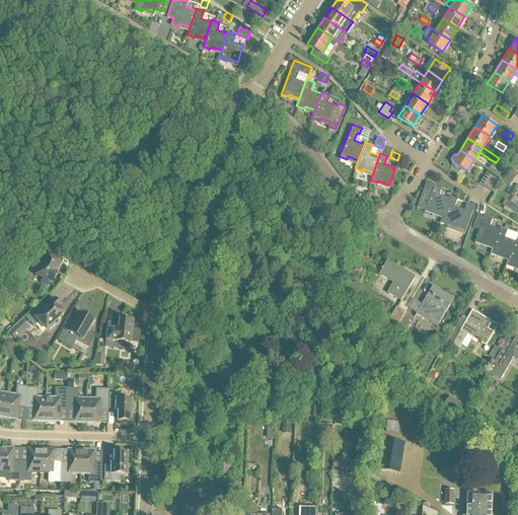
[(491,174),(496,177),(501,180),(503,177),(488,167),(486,171),(491,174)]
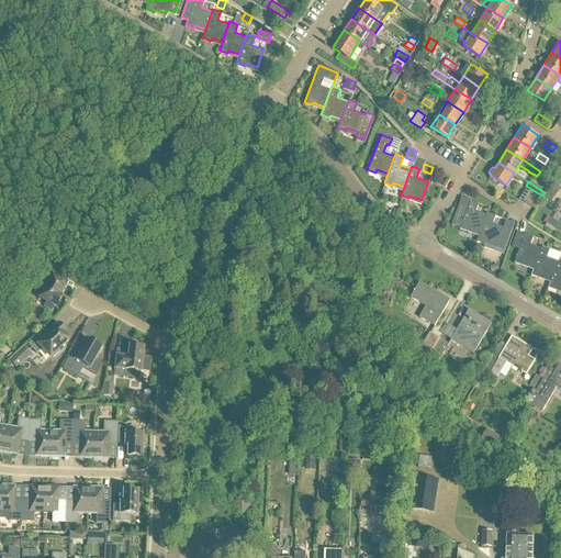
[(543,194),(551,199),(558,188),(550,183),(543,194)]
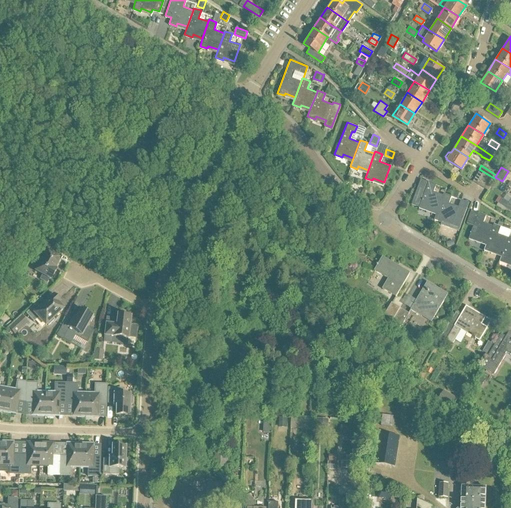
[(472,179),(477,182),(484,172),(479,169),(472,179)]
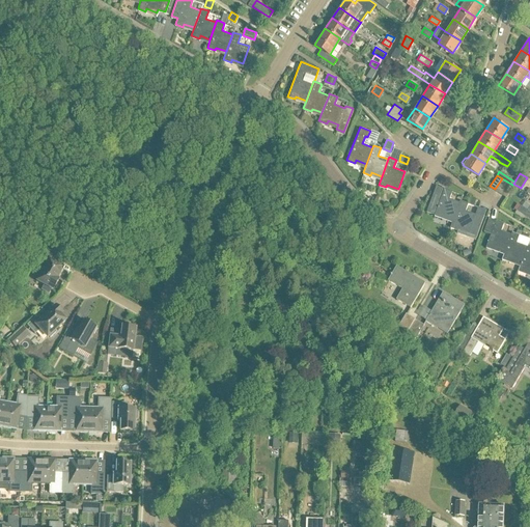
[(495,189),(500,192),(507,182),(502,178),(495,189)]
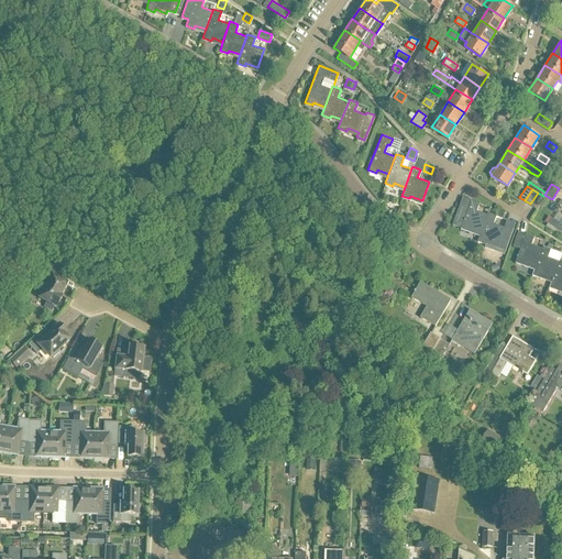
[(538,193),(530,204),(536,208),(543,196),(538,193)]
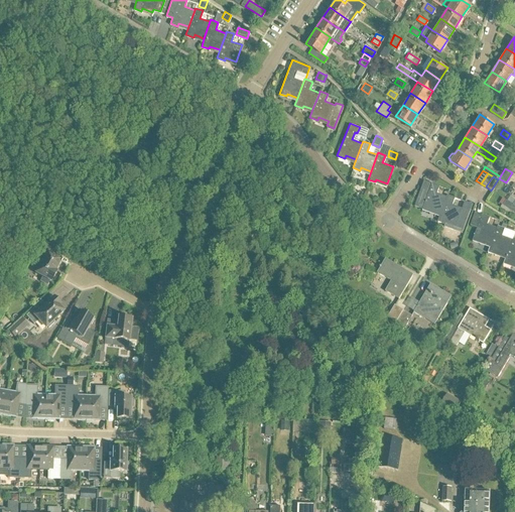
[(430,209),(439,212),(445,196),(435,192),(438,184),(431,181),(428,189),(420,186),(414,204),(422,207),(421,208),(429,211),(430,209)]
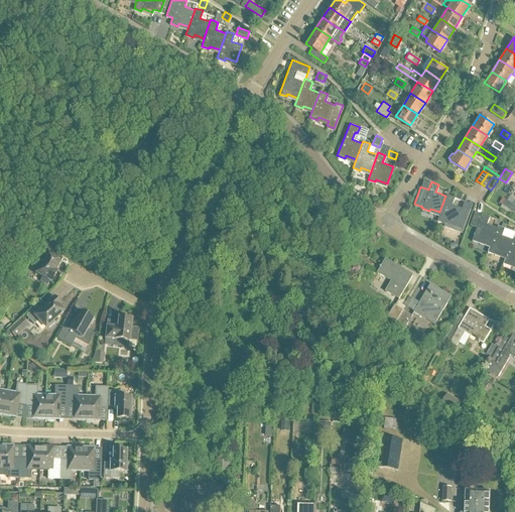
[(446,194),(445,196),(439,212),(436,220),(443,222),(443,224),(455,228),(455,226),(463,229),(470,208),(462,205),(462,207),(452,204),(454,196),(446,194)]
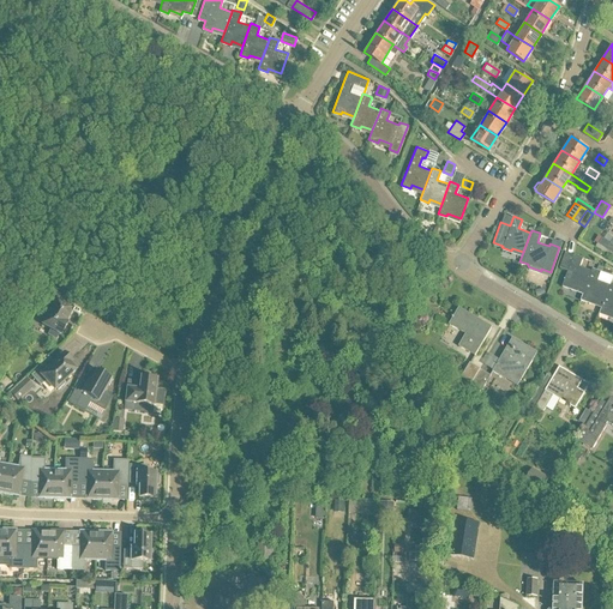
[(612,235),(610,241),(601,235),(598,241),(612,251),(612,235)]
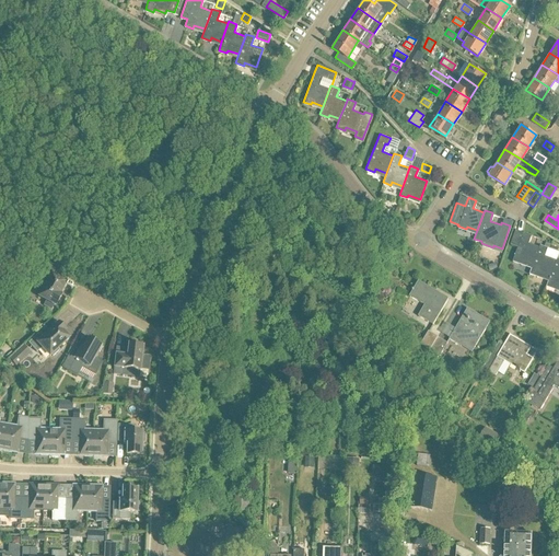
[(521,259),(532,264),(538,245),(527,242),(531,233),(523,231),(515,228),(510,242),(517,245),(512,259),(521,263),(521,259)]
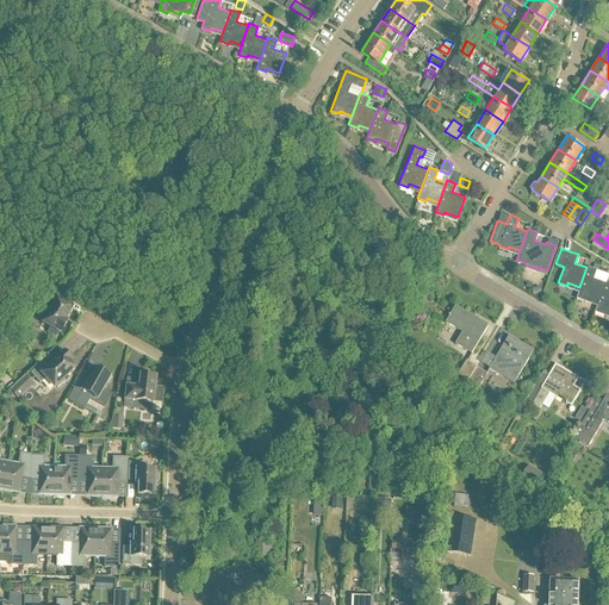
[(586,297),(598,300),(606,279),(608,273),(588,264),(586,267),(579,287),(576,297),(585,299),(586,297)]
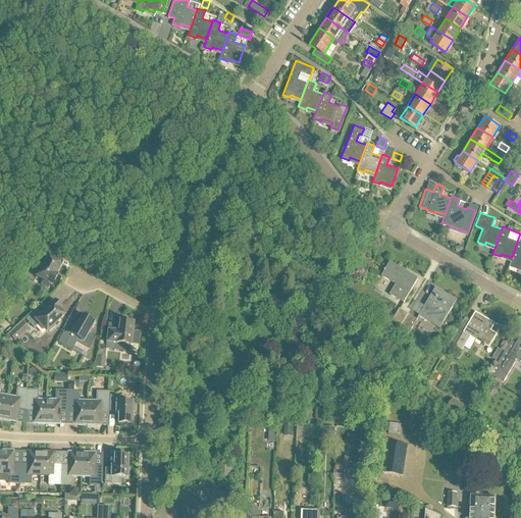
[(520,240),(518,239),(512,257),(509,265),(516,268),(517,265),(520,266),(520,240)]
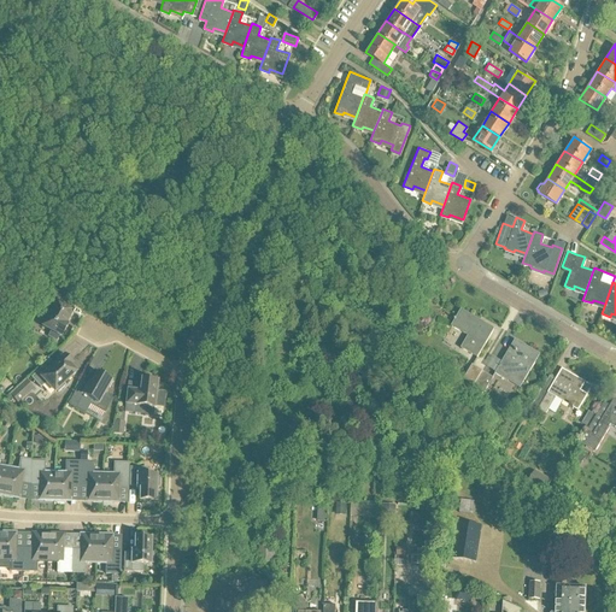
[(44,301),(52,306),(41,324),(50,329),(47,334),(54,339),(58,333),(59,334),(65,323),(64,322),(70,310),(59,304),(63,296),(48,289),(45,295),(47,296),(44,301)]
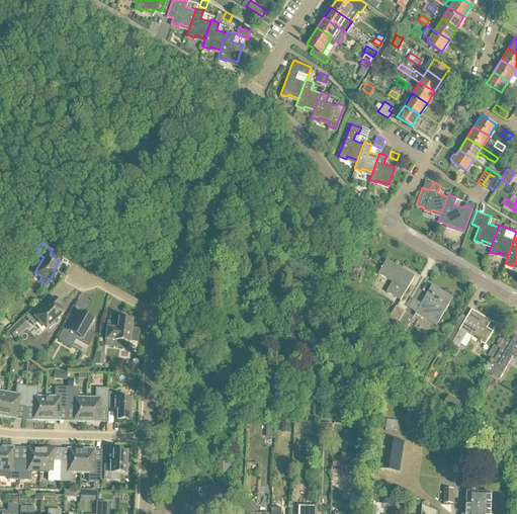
[(378,271),(395,281),(393,285),(390,283),(385,289),(400,297),(414,273),(386,257),(381,265),(380,265),(380,266),(378,271)]
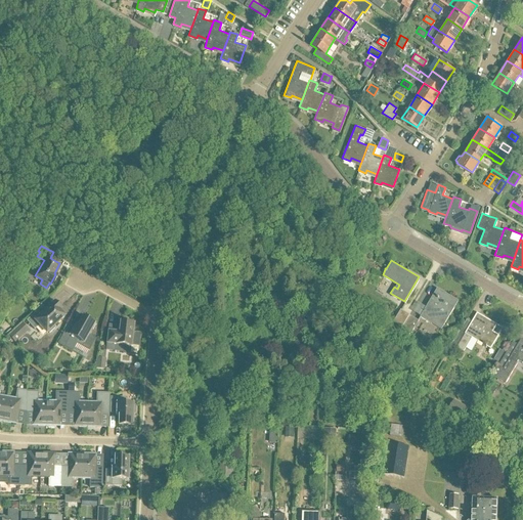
[(432,318),(442,325),(458,300),(436,287),(420,314),(431,320),(432,318)]
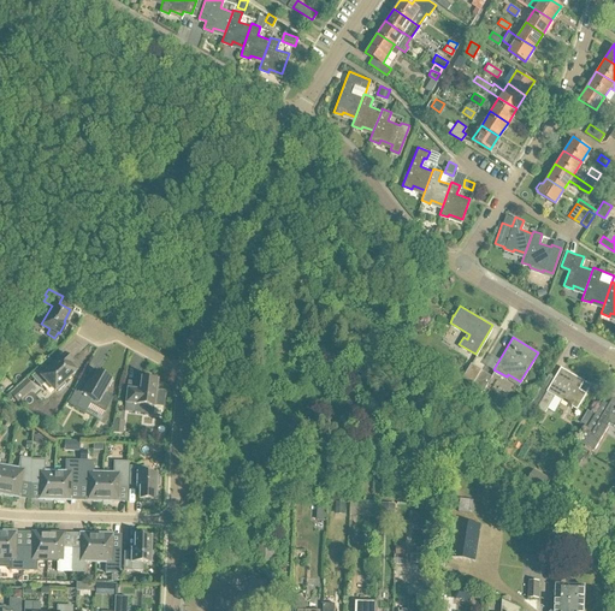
[(40,365),(29,374),(39,385),(45,379),(53,389),(54,387),(57,389),(64,383),(61,380),(74,369),(67,362),(70,361),(63,354),(45,369),(40,365)]
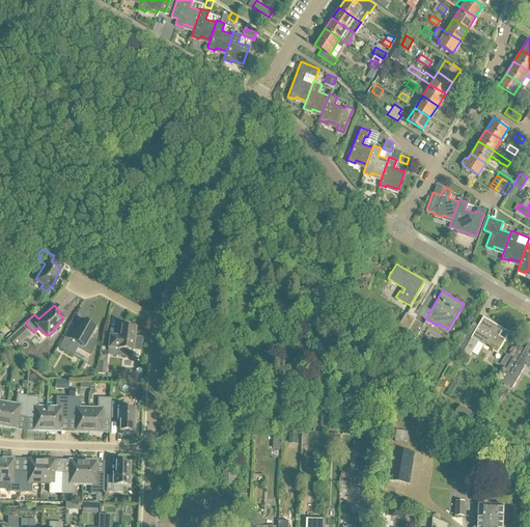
[(398,324),(407,329),(414,316),(406,311),(398,324)]
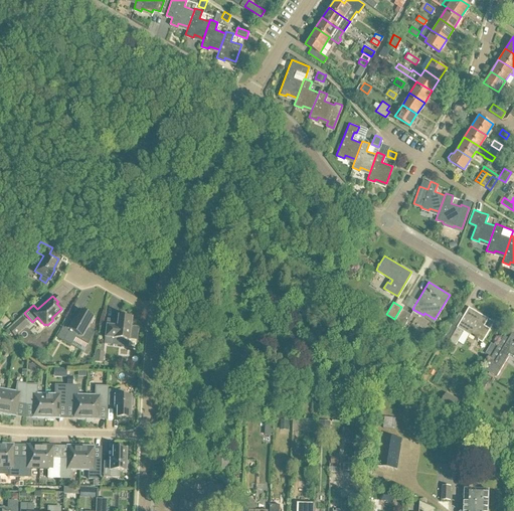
[(443,336),(456,344),(465,330),(475,336),(475,337),(478,339),(479,338),(482,340),(489,328),(483,324),(487,317),(468,306),(457,325),(452,322),(443,336)]
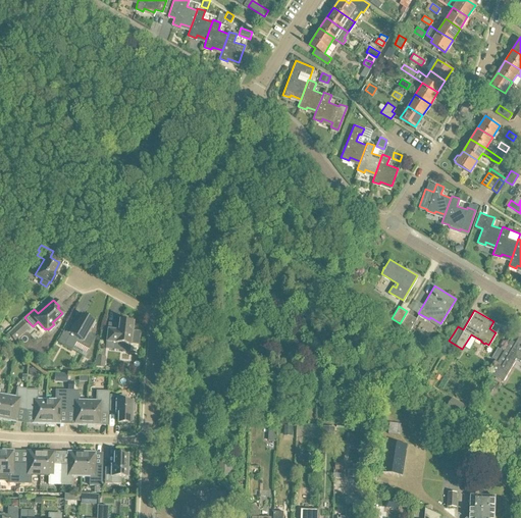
[(407,311),(400,323),(400,324),(409,329),(416,316),(407,311)]
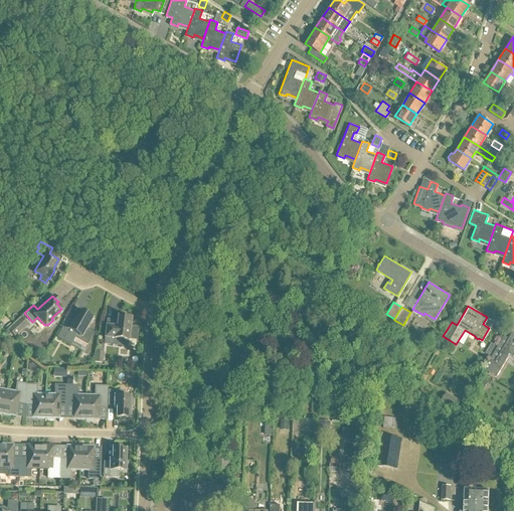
[(90,315),(91,313),(82,309),(81,311),(80,310),(75,319),(73,318),(71,320),(66,317),(56,335),(69,342),(73,335),(87,342),(93,331),(86,327),(92,316),(90,315)]
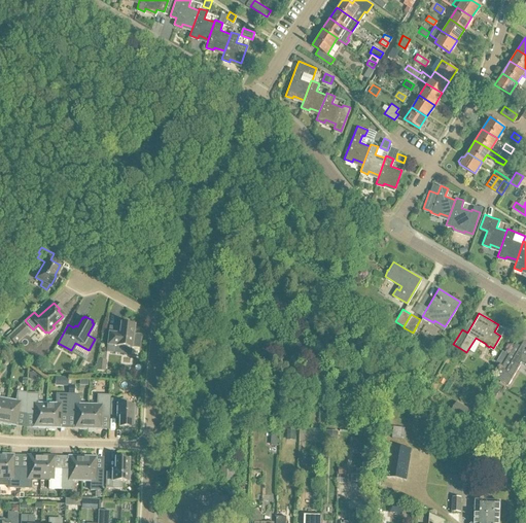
[(139,346),(140,333),(132,332),(133,324),(130,323),(131,321),(121,320),(121,322),(119,322),(119,325),(118,333),(116,333),(115,336),(107,335),(106,349),(123,351),(123,353),(130,354),(130,346),(131,345),(139,346)]
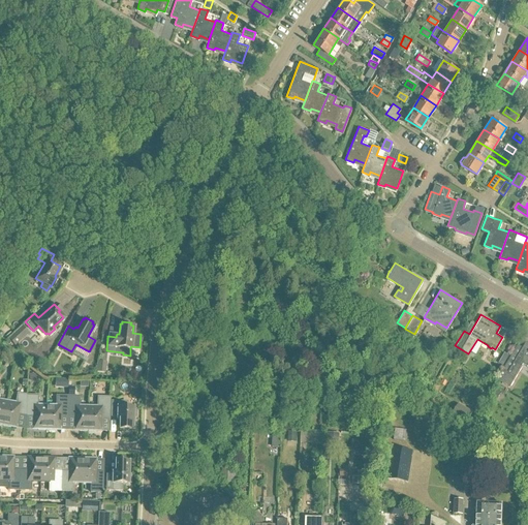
[(14,343),(21,337),(14,331),(8,336),(14,343)]
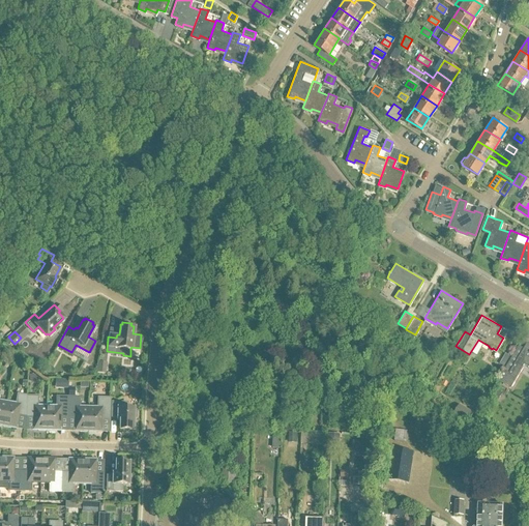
[(519,344),(518,343),(498,378),(510,385),(523,364),(522,364),(523,362),(528,366),(528,342),(526,341),(522,348),(518,345),(519,344)]
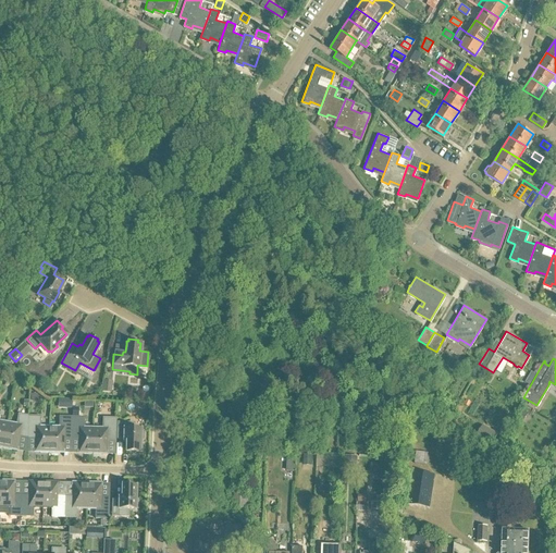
[(100,390),(110,391),(111,379),(102,378),(100,390)]
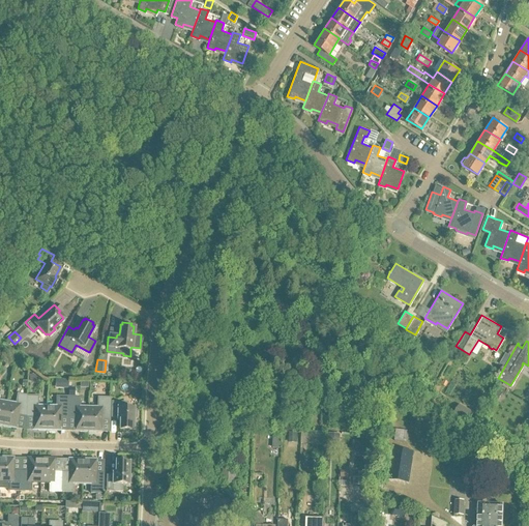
[(501,391),(496,387),(491,395),(497,399),(501,391)]
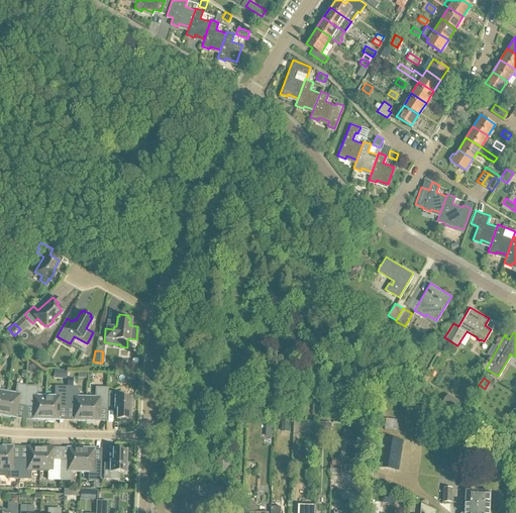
[(16,404),(24,405),(25,384),(16,382),(15,390),(14,392),(5,390),(1,414),(10,415),(10,413),(14,414),(16,404)]
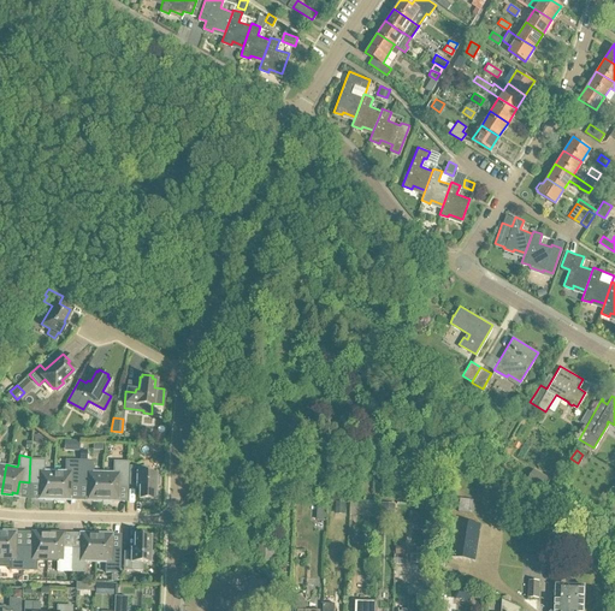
[(43,498),(53,498),(54,469),(43,469),(43,467),(43,457),(30,457),(29,482),(39,482),(39,496),(43,496),(43,498)]
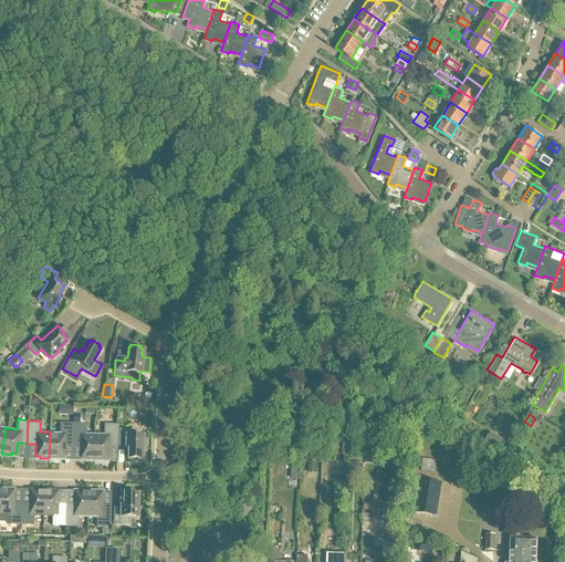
[(63,445),(71,445),(72,422),(60,422),(59,429),(59,432),(50,432),(49,458),(58,458),(58,456),(62,456),(63,445)]
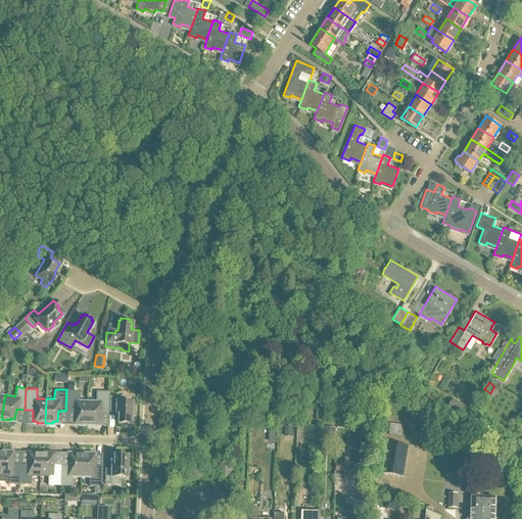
[(78,424),(86,424),(87,399),(78,399),(78,397),(78,389),(66,389),(65,411),(74,411),(74,422),(78,422),(78,424)]
